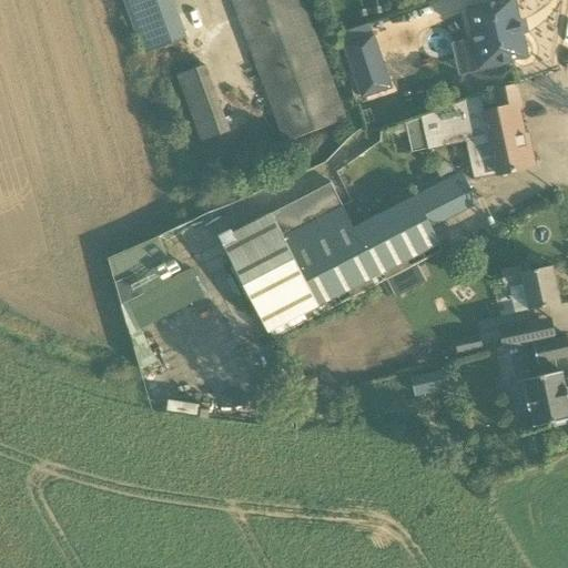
[(122,0),(142,54),(185,41),(170,0),(122,0)]
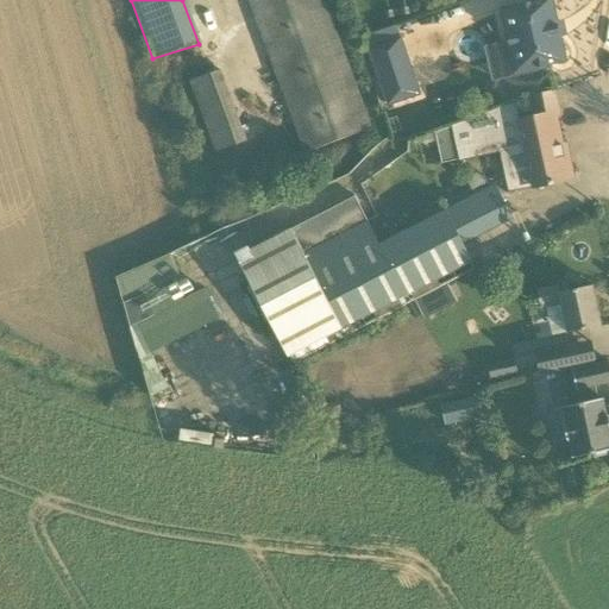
[(249,0),(306,152),(371,129),(322,0),(249,0)]
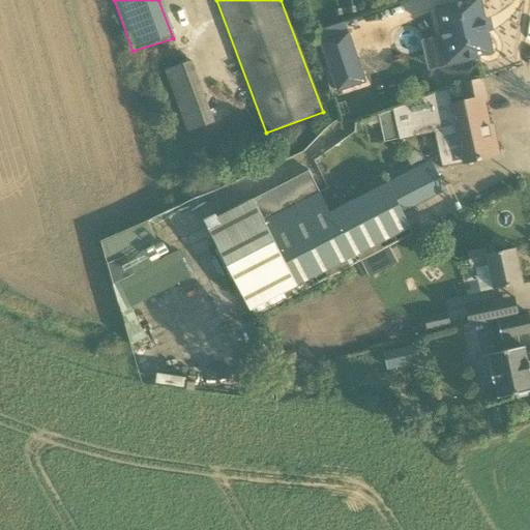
[(462,59),(463,63),(478,59),(477,56),(492,53),(479,0),(470,0),(436,8),(442,36),(449,34),(455,60),(462,59)]
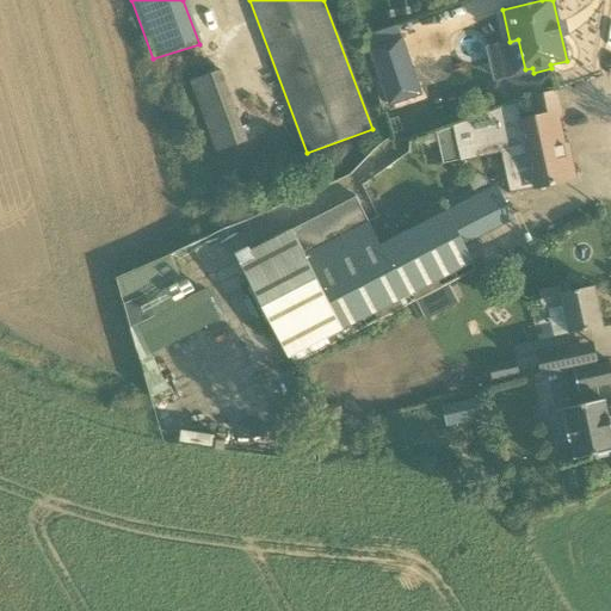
[(368,34),(371,45),(401,35),(396,23),(368,34)]
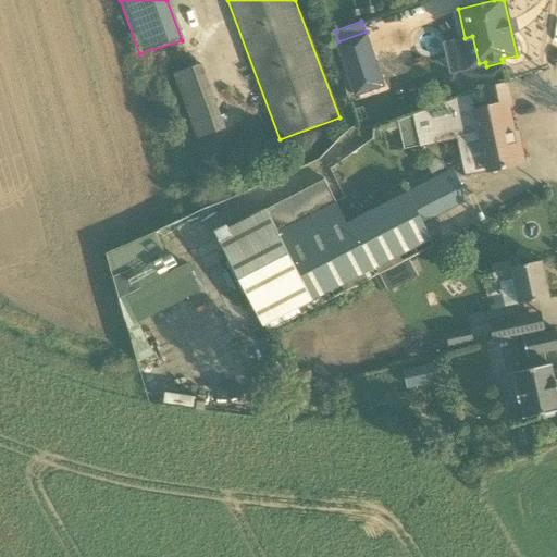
[(338,41),(334,44),(354,98),(385,86),(366,32),(338,41)]
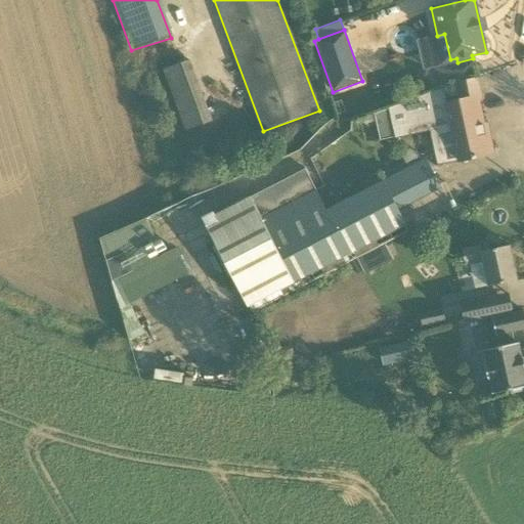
[(186,130),(212,122),(189,60),(164,70),(186,130)]
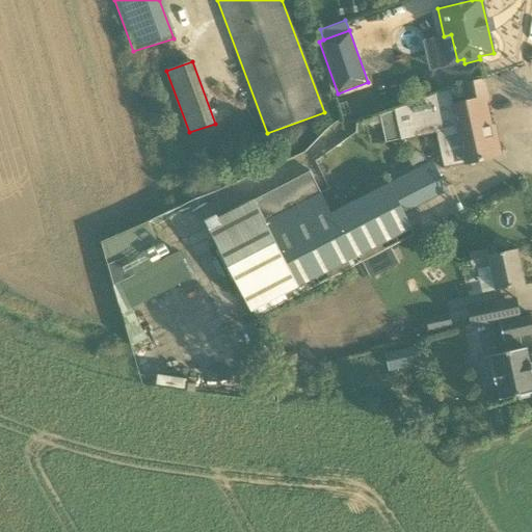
[(384,142),(400,139),(459,127),(467,164),(501,156),(498,138),(494,139),(485,99),(488,99),(484,79),(459,84),(459,86),(394,110),(379,115),(384,142)]
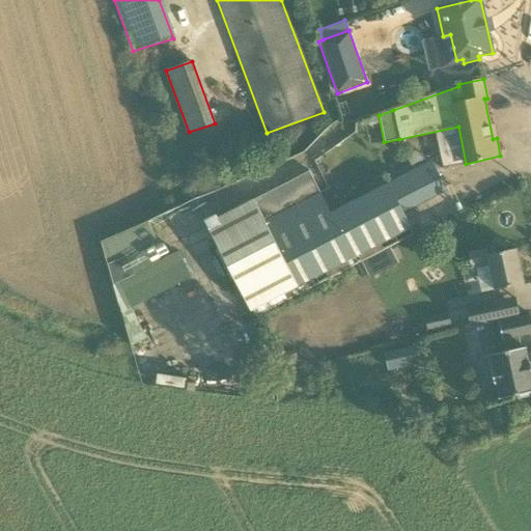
[(331,213),(311,173),(210,226),(253,309),(412,227),(403,212),(447,190),(432,161),(331,213)]
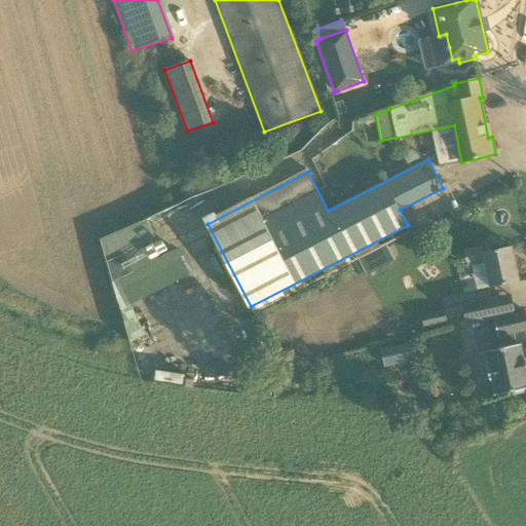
[(393,261),(386,247),(361,260),(368,274),(393,261)]
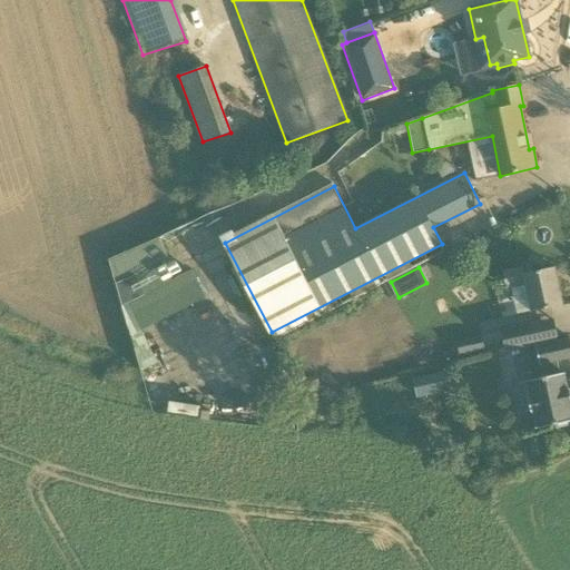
[(526,284),(531,312),(563,304),(554,267),(524,274),(523,267),(503,272),(507,288),(526,284)]
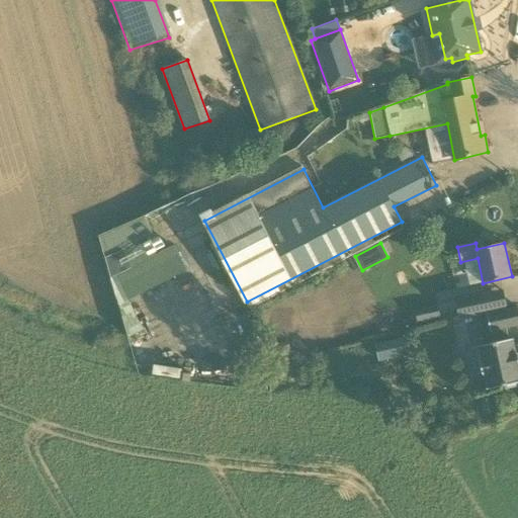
[(105,258),(119,306),(141,295),(123,250),(105,258)]
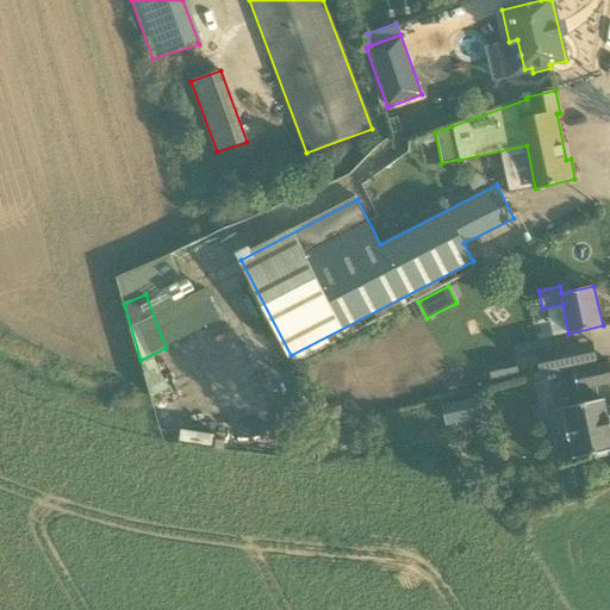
[(536,355),(541,374),(597,362),(593,342),(536,355)]
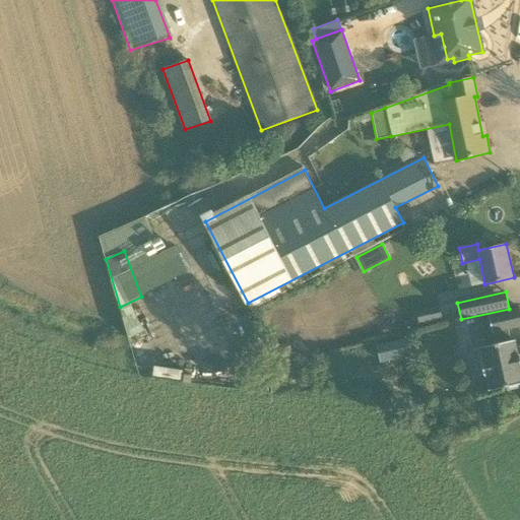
[(519,309),(489,316),(492,332),(495,331),(498,343),(511,340),(509,328),(519,325),(519,309)]
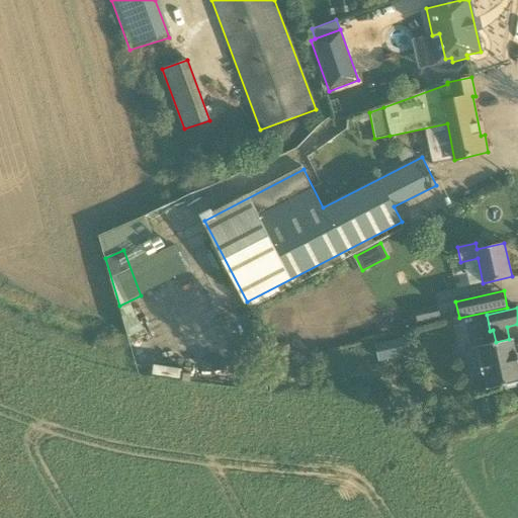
[(513,338),(493,343),(477,346),(486,390),(505,385),(506,389),(517,385),(517,353),(516,354),(513,338)]
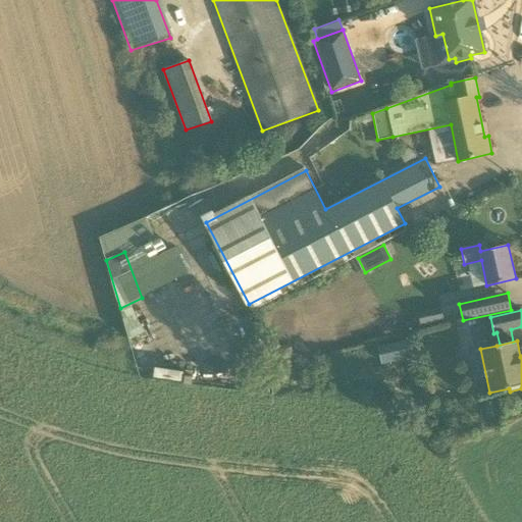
[(382,363),(398,360),(395,342),(378,345),(382,363)]
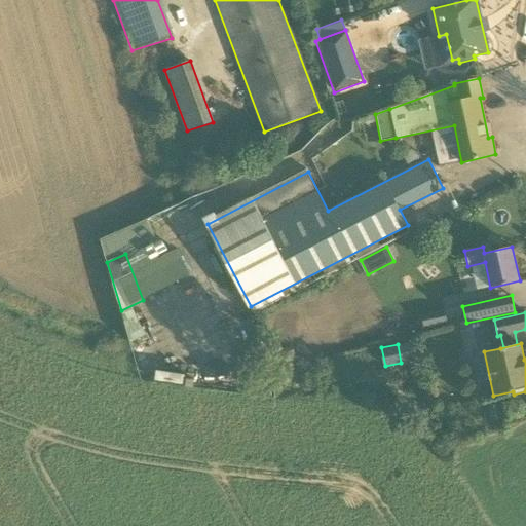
[(273,353),(277,363),(289,359),(286,349),(273,353)]
